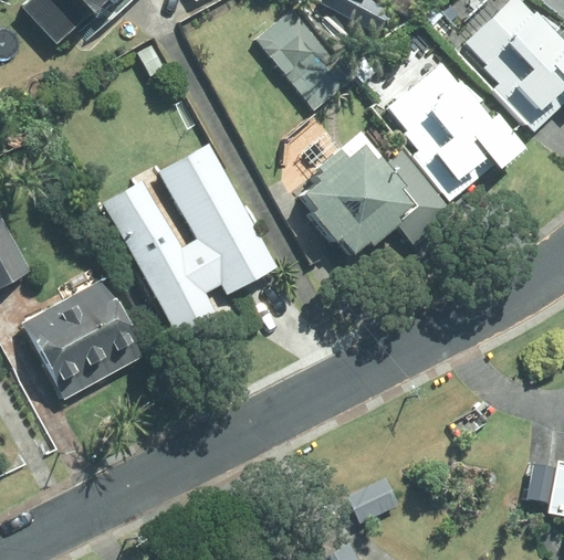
[(37,0),(24,11),(56,44),(87,17),(92,22),(108,4),(114,11),(125,0),(37,0)]
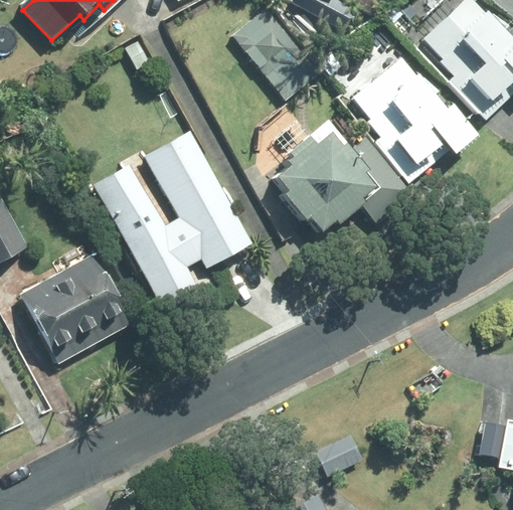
[(455,77),(452,80),(486,119),(512,95),(512,44),(473,0),(467,0),(423,39),(443,59),(441,62),(455,77)]
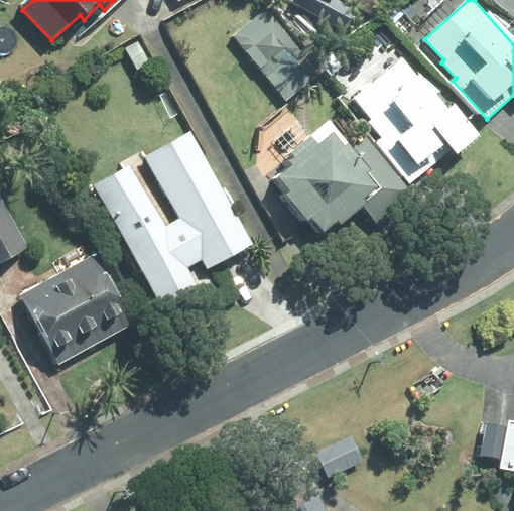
[(265,8),(233,34),(286,100),(324,71),(315,59),(310,64),(265,8)]
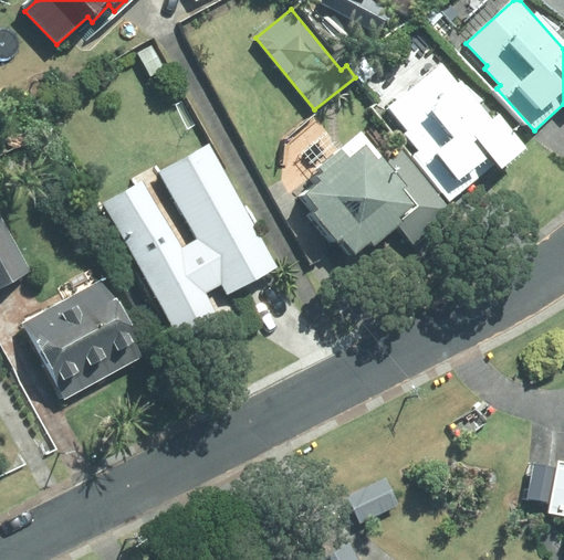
[(144,52),(106,73),(124,104),(162,82),(144,52)]
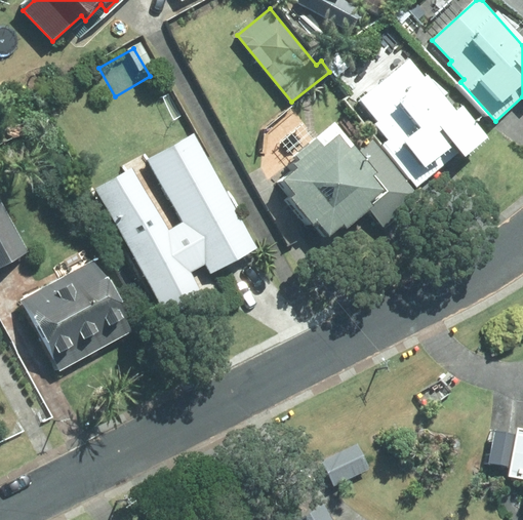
[(378,122),(376,124),(390,141),(384,145),(417,187),(457,154),(463,161),(486,143),(461,112),(455,116),(409,61),(360,100),(378,122)]
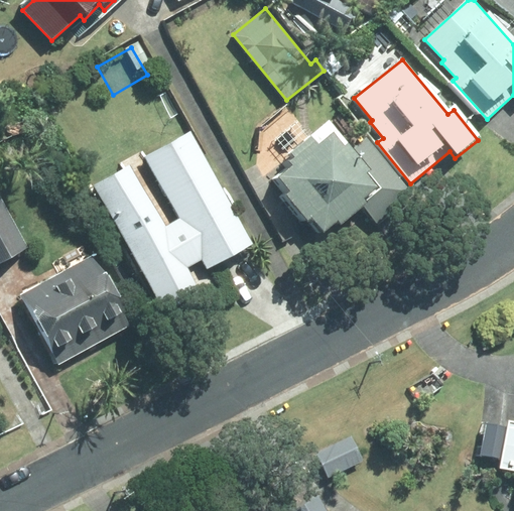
[(285,199),(306,225),(310,222),(323,237),(337,225),(340,228),(365,208),(378,224),(413,195),(367,137),(351,150),(329,123),(290,154),(294,159),(273,176),(289,195),(285,199)]
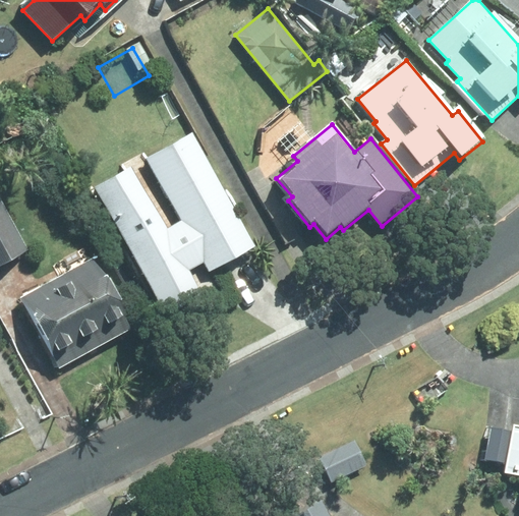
[(262,246),(194,130),(149,157),(184,218),(170,226),(135,166),(96,188),(167,311),(205,290),(192,269),(208,260),(215,273),(262,246)]
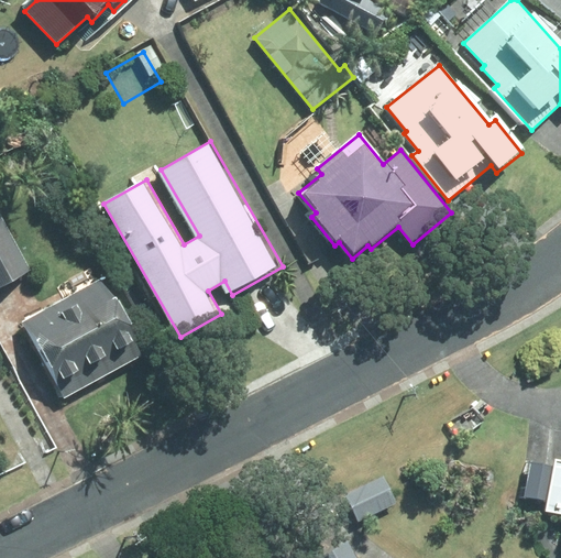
[(0,214),(0,285),(30,271),(0,214)]
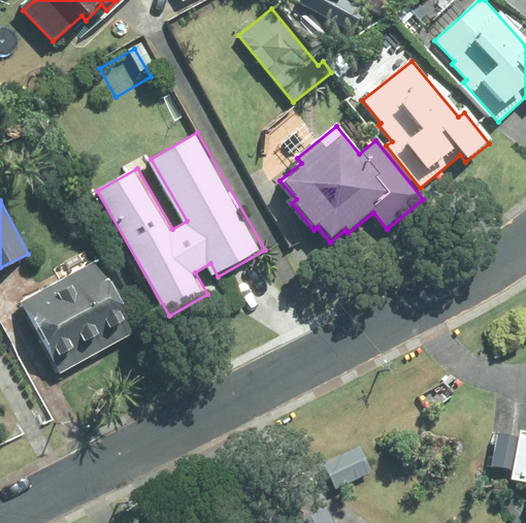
[(94,263),(22,303),(60,373),(132,333),(94,263)]
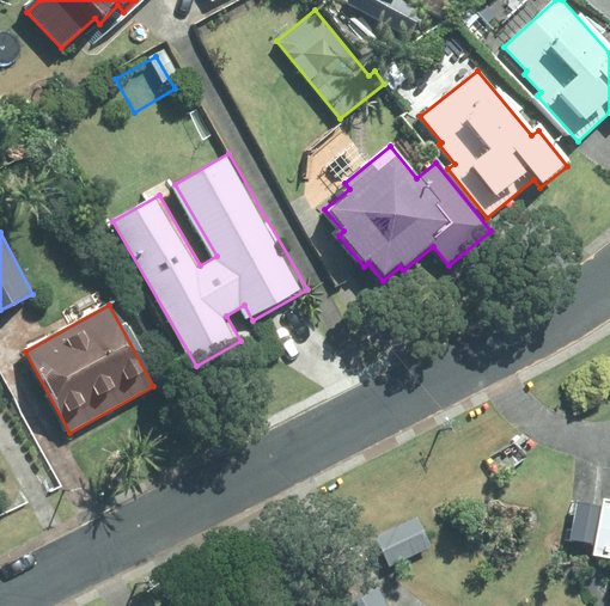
[(609,502),(605,501),(592,552),(609,556),(609,502)]
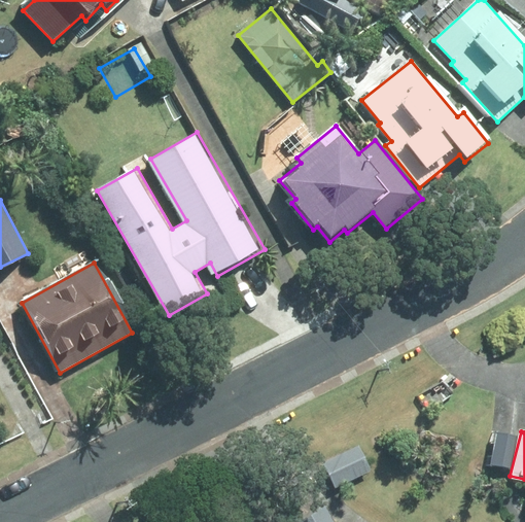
[(360,444),(323,461),(336,487),(373,470),(360,444)]
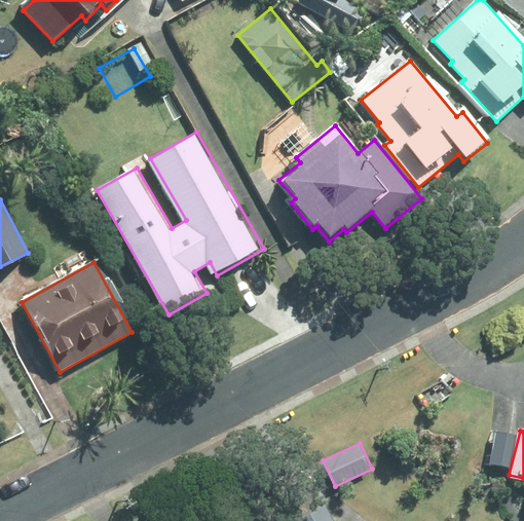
[(388,475),(375,479),(378,488),(391,484),(388,475)]
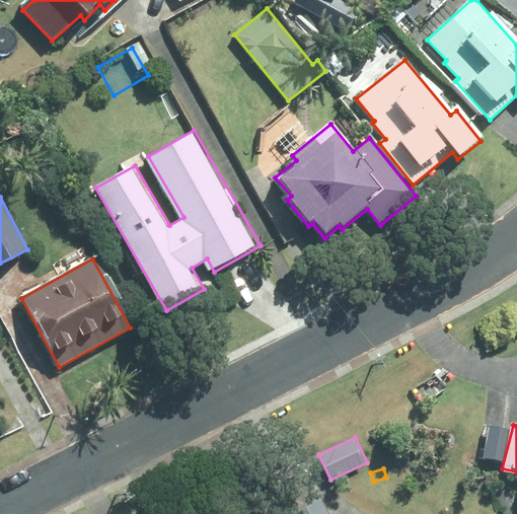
[(326,513),(319,501),(297,513),(326,513)]
